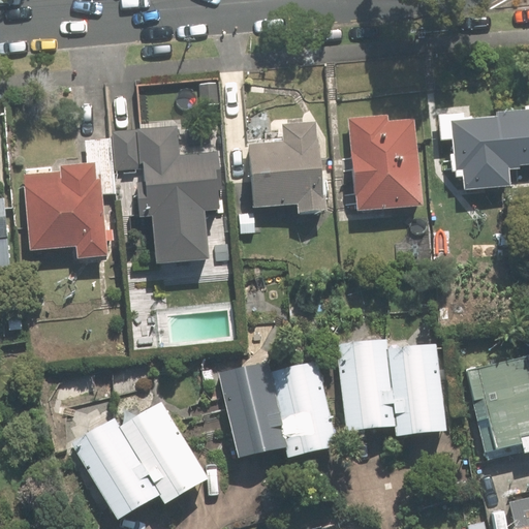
[(495,118),(452,121),(456,170),(462,170),(463,190),(511,186),(510,166),(528,165),(528,112),(495,114),(495,118)]
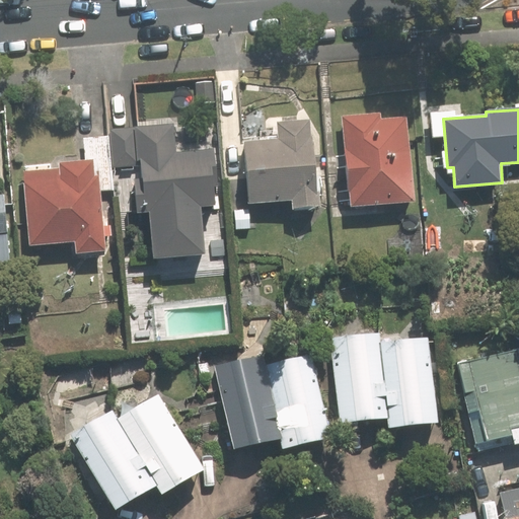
[(345,118),(351,207),(415,203),(409,117),(382,119),(382,115),(345,118)]
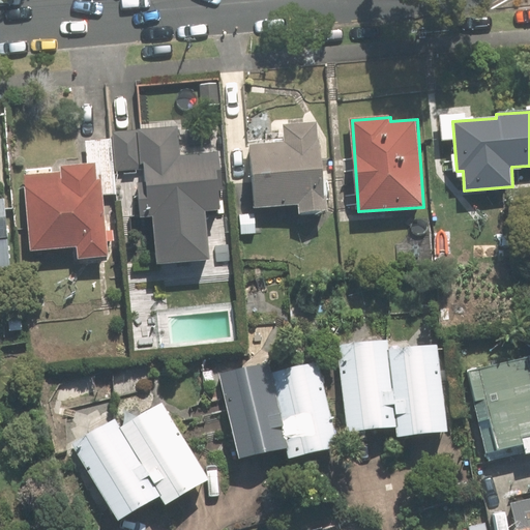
[(249,145),(254,208),(298,205),(299,211),(325,210),(319,122),(283,125),(285,143),(249,145)]
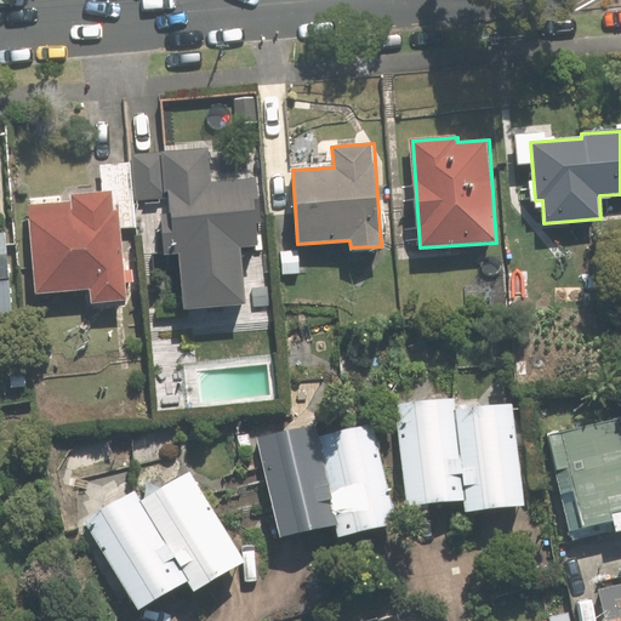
[(252,180),(211,183),(208,147),(160,152),(164,195),(169,195),(175,256),(180,256),(186,312),(246,306),(240,250),(260,248),(252,180)]
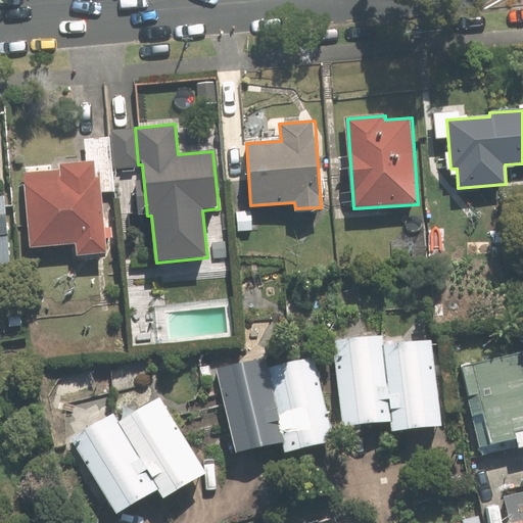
[(135,128),(111,130),(115,171),(139,169),(138,164),(135,128)]
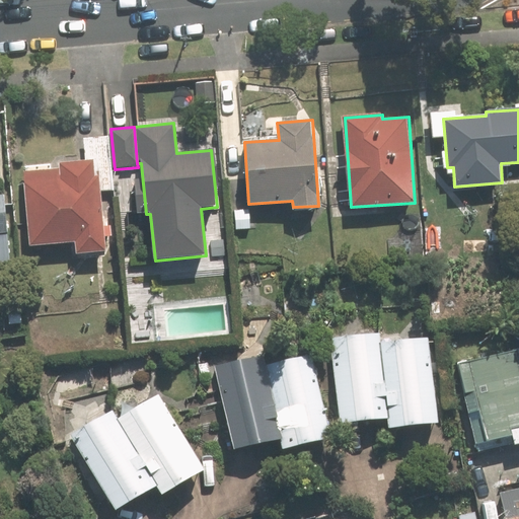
[(23,171),(30,246),(74,242),(75,255),(106,252),(97,160),(59,163),(60,168),(23,171)]
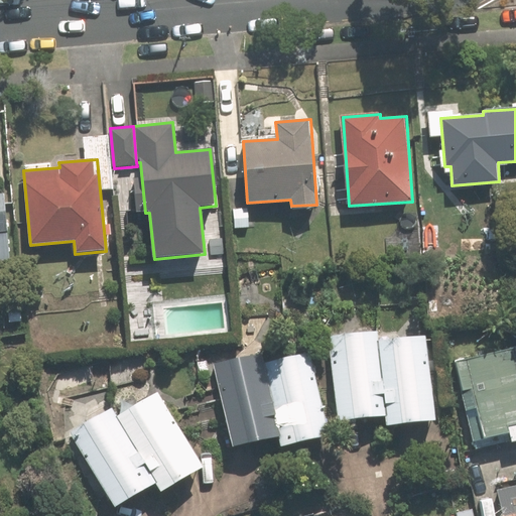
[(0,261),(10,261),(3,192),(0,192),(0,261)]
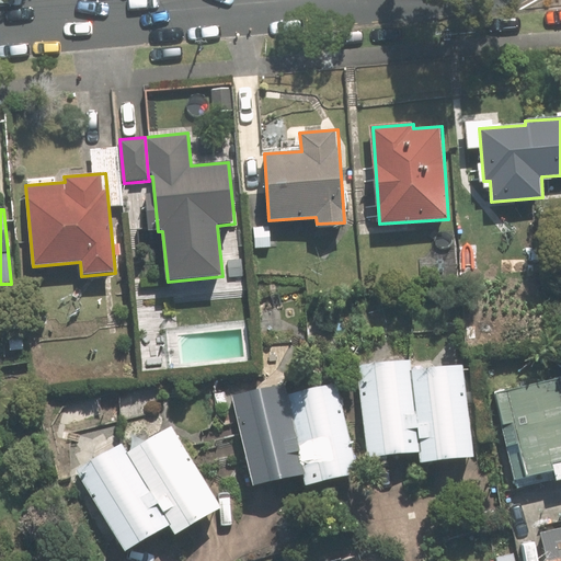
[(357,366),(366,459),(421,454),(412,370),(411,361),(357,366)]
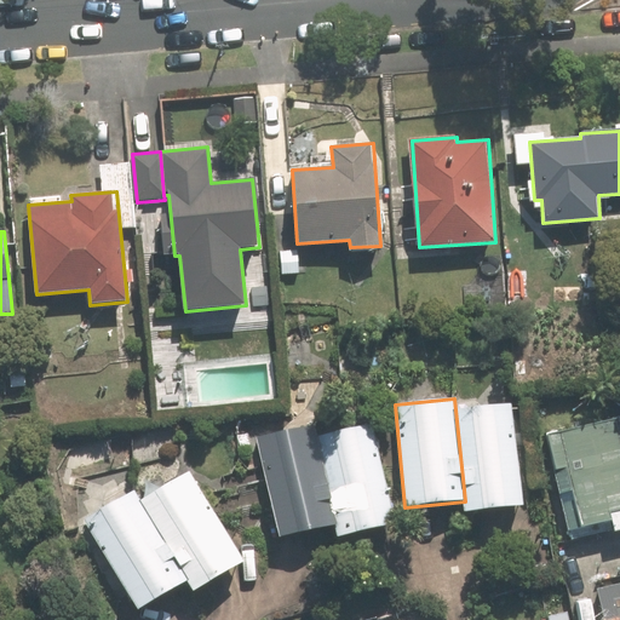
[(512,403),(455,409),(465,501),(466,511),(522,506),(512,403)]
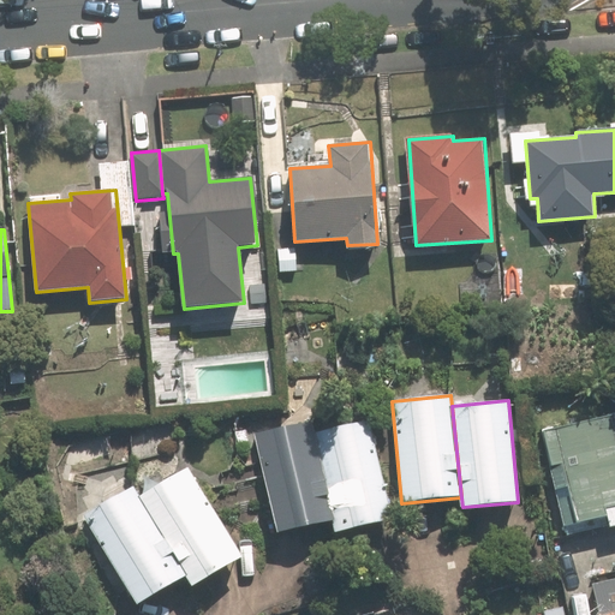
[(545,431),(569,533),(614,521),(614,415),(545,431)]
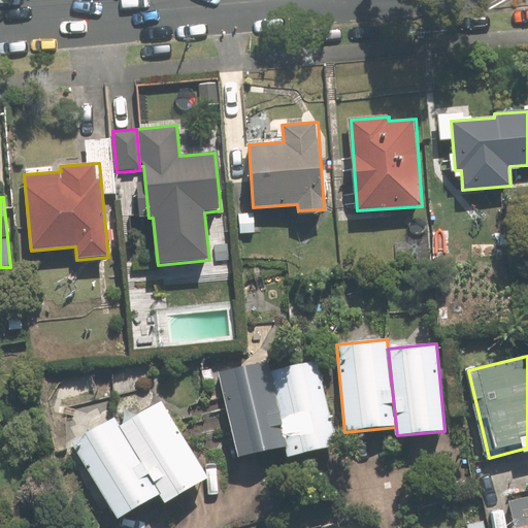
[(318,361),(270,371),(288,448),(290,457),(337,447),(318,361)]
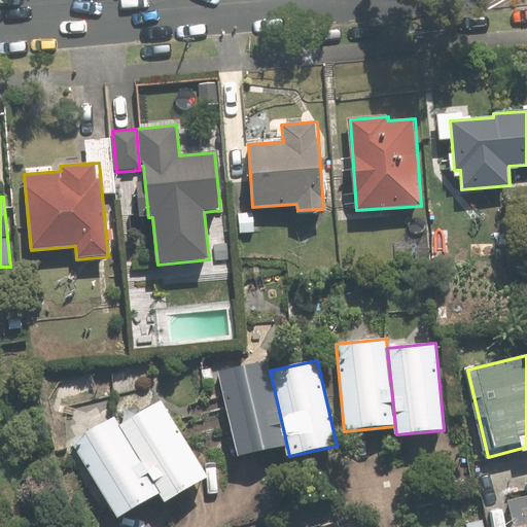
[(217,373),(238,458),(287,447),(270,371),(268,361),(217,373)]
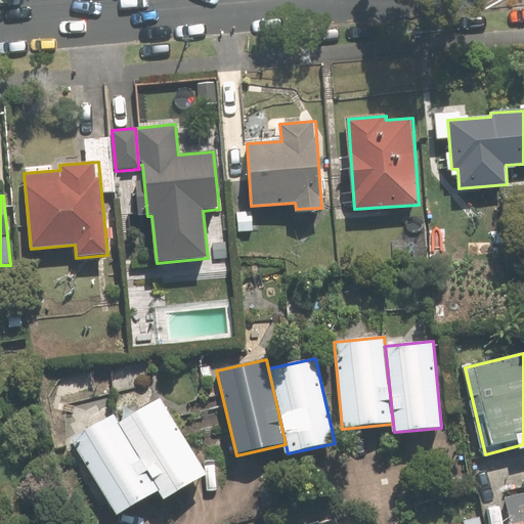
[(160,399),(120,423),(160,491),(164,498),(205,475),(160,399)]
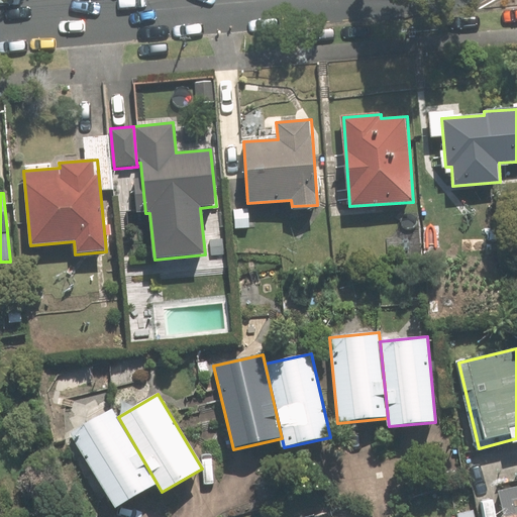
[(71,434),(115,510),(158,485),(118,417),(113,410),(71,434)]
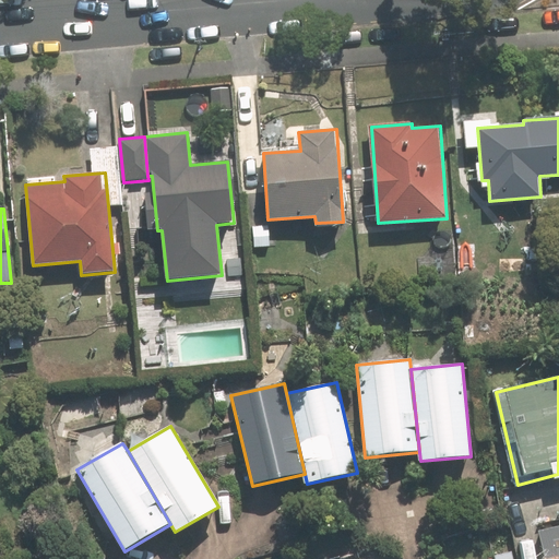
All buildings are outlined.
